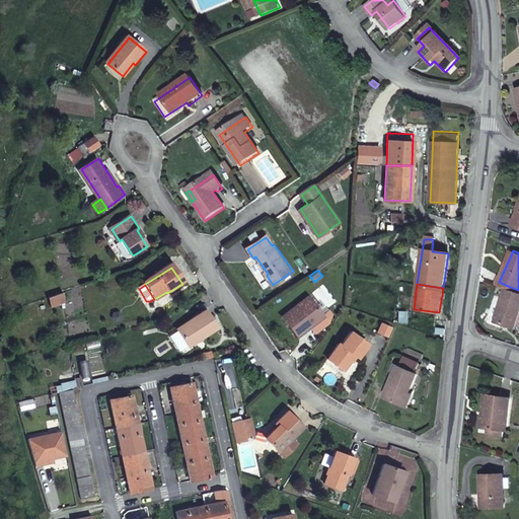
[(517,327),(518,321),(518,290),(510,287),(497,319),(517,327)]
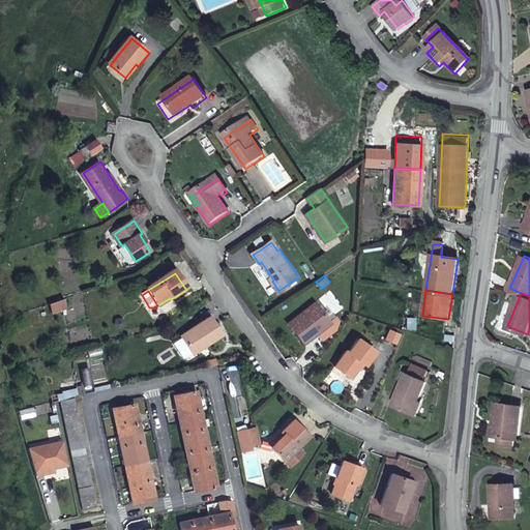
[(316,302),(289,322),(304,343),(331,322),(316,302)]
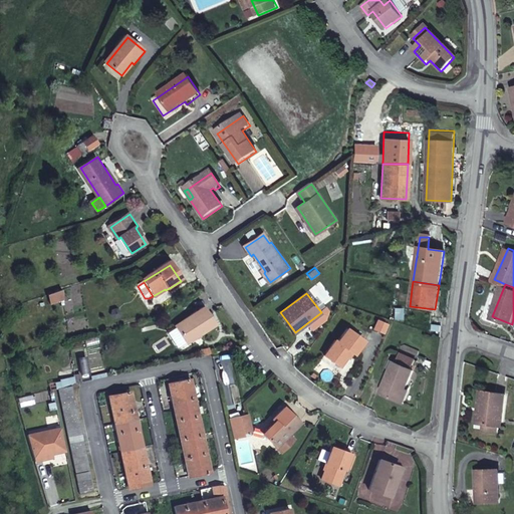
[(205,307),(177,325),(189,343),(218,324),(205,307)]
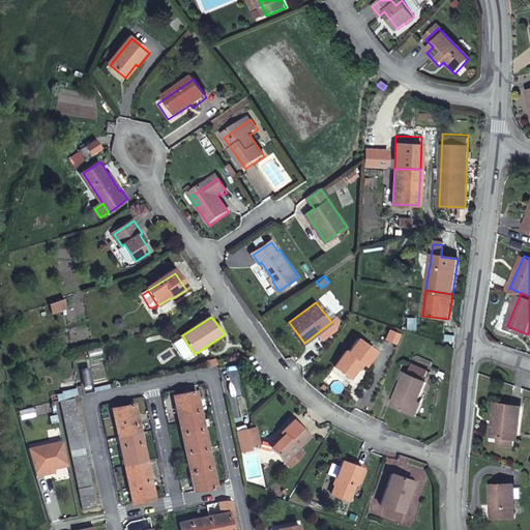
[(412,328),(413,318),(406,317),(404,326),(412,328)]
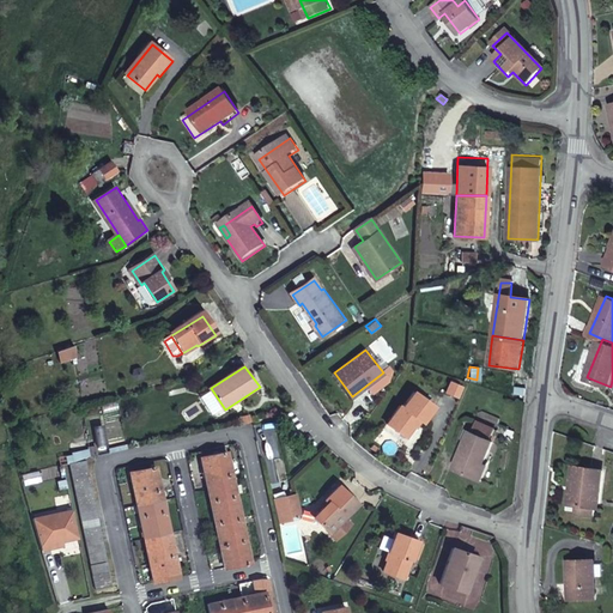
[(461,387),(449,382),(444,393),(456,398),(461,387)]
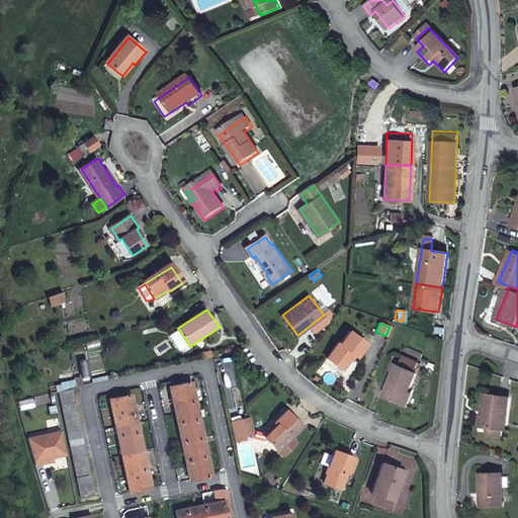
[(366,345),(349,331),(339,343),(337,341),(325,356),(340,368),(350,354),(354,357),(359,351),(361,352),(366,345)]
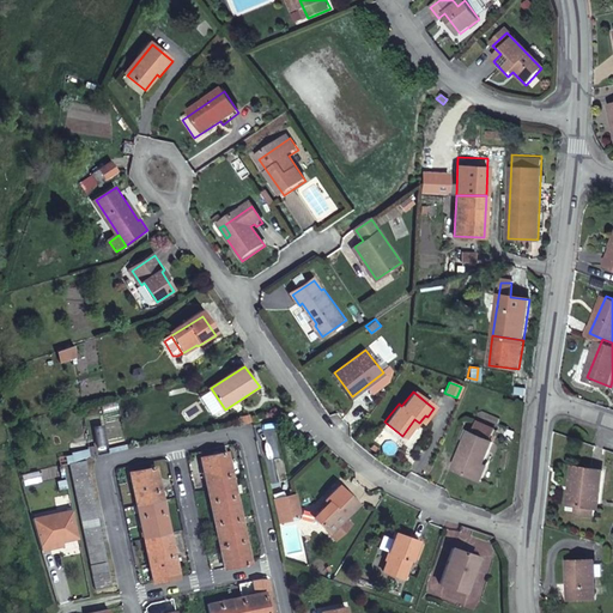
[(487,453),(491,442),(489,441),(492,430),(475,423),(471,435),(468,434),(454,471),(478,479),(487,453)]
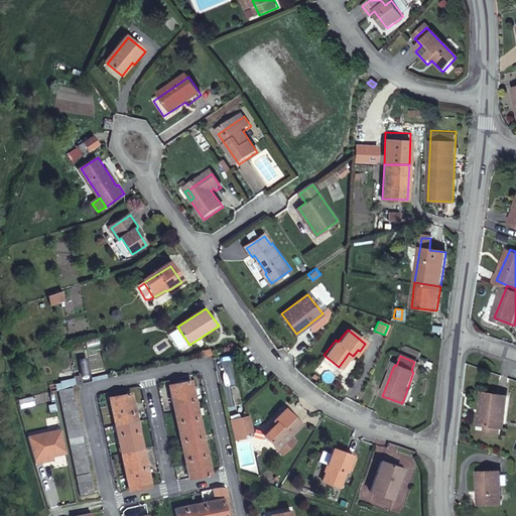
[(76,384),(83,383),(81,375),(75,376),(76,384)]
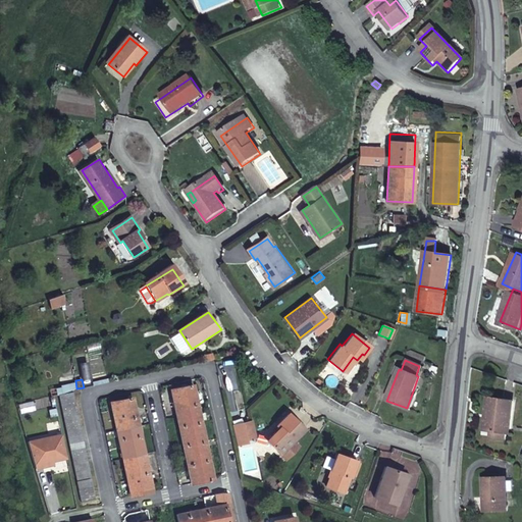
[(171,386),(176,417),(199,413),(192,382),(171,386)]
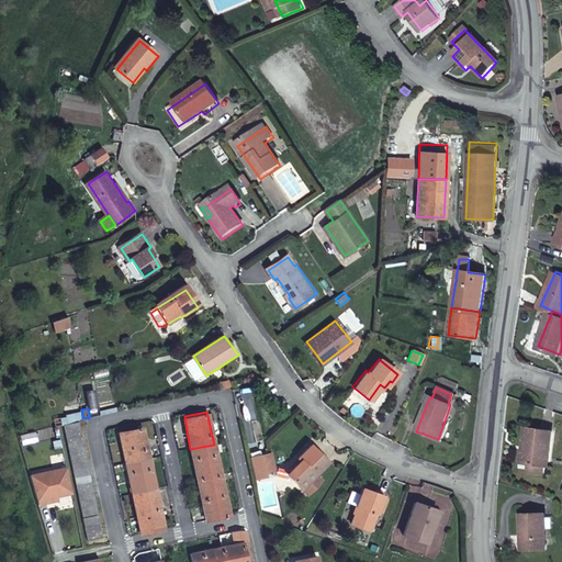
[(449,416),(447,415),(438,439),(440,440),(449,416)]
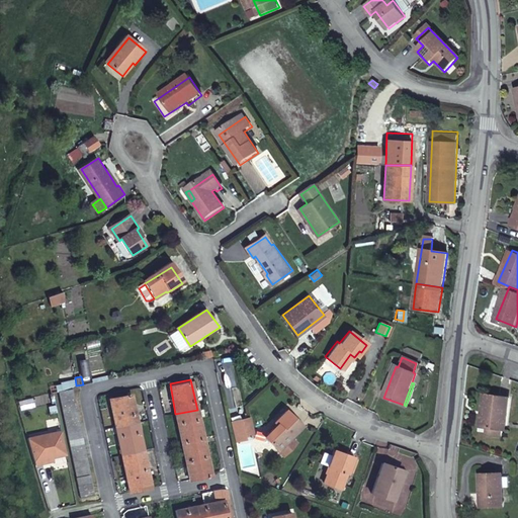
[(69,387),(56,391),(58,398),(70,395),(69,387)]
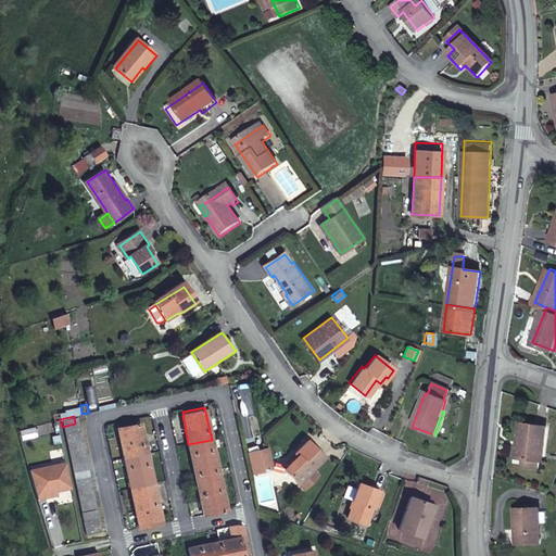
[(116,426),(124,459),(147,455),(140,421),(116,426)]
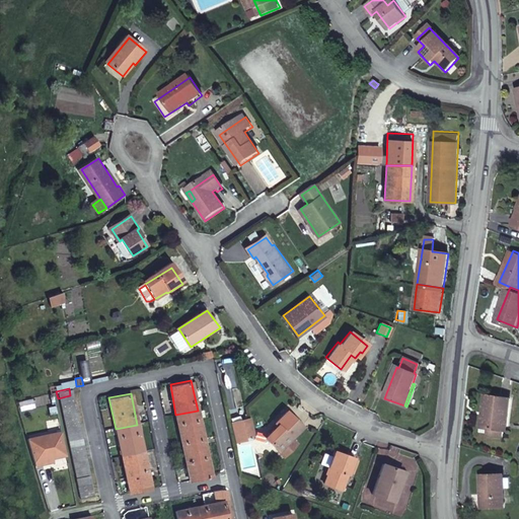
[(506,430),(510,397),(488,394),(485,412),(489,413),(487,427),(506,430)]
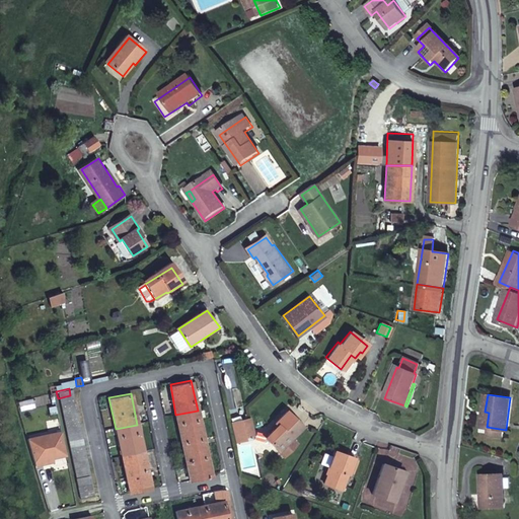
[(70,395),(58,398),(60,406),(72,403),(70,395)]
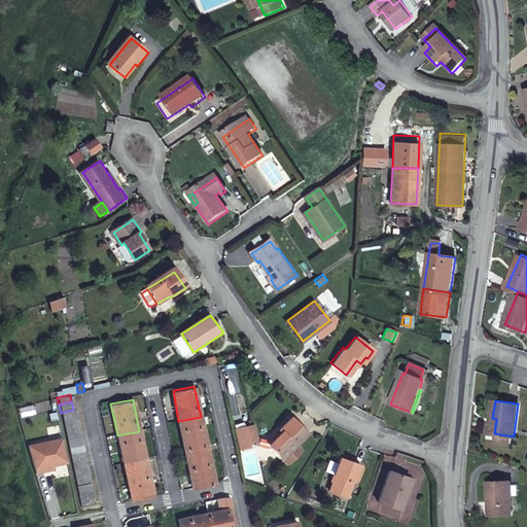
[(73,410),(61,413),(62,420),(75,417),(73,410)]
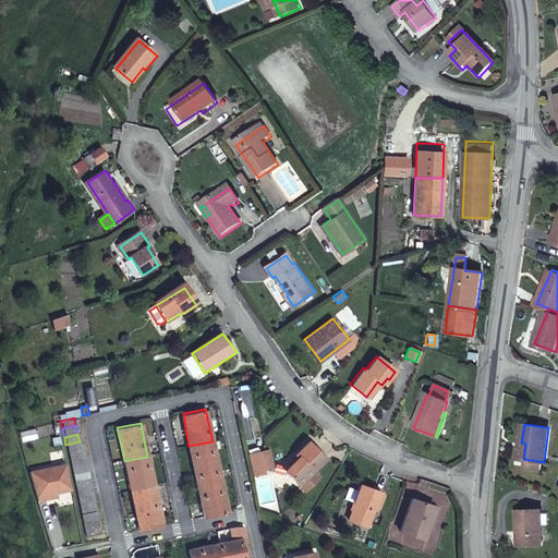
[(80,441),(65,445),(68,452),(82,449),(80,441)]
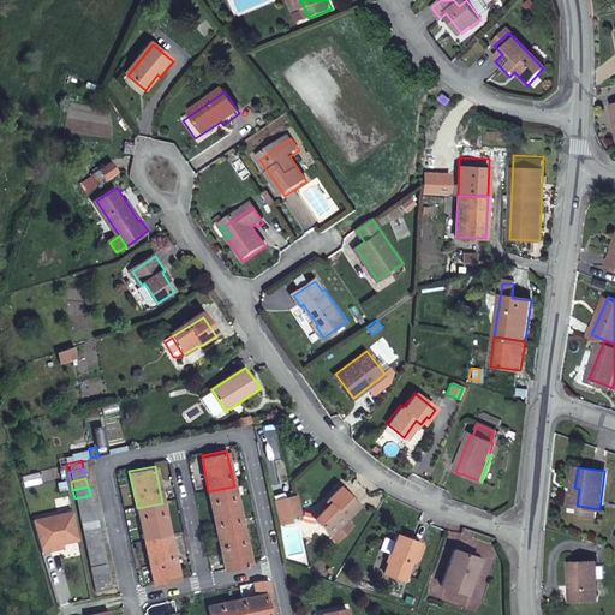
[(214,521),(215,526),(242,520),(236,494),(234,487),(208,491),(214,521)]
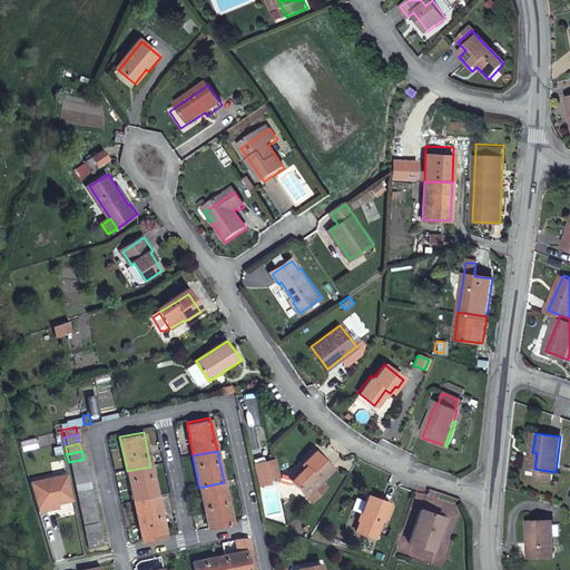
[(303,498),(312,488),(330,469),(313,454),(300,469),(302,470),(288,484),(303,498)]
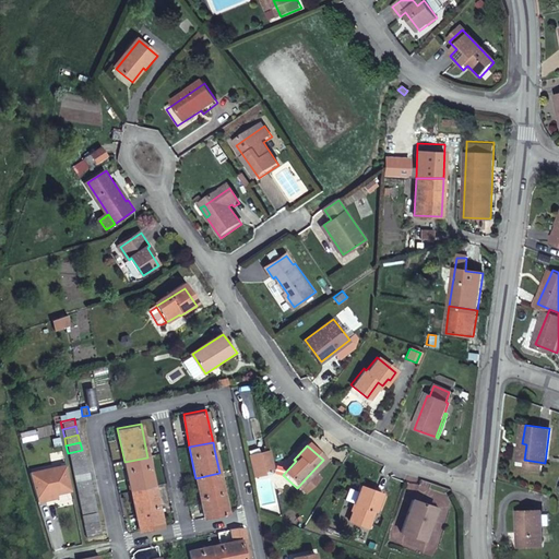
[(82,450),(68,453),(70,461),(83,458),(82,450)]
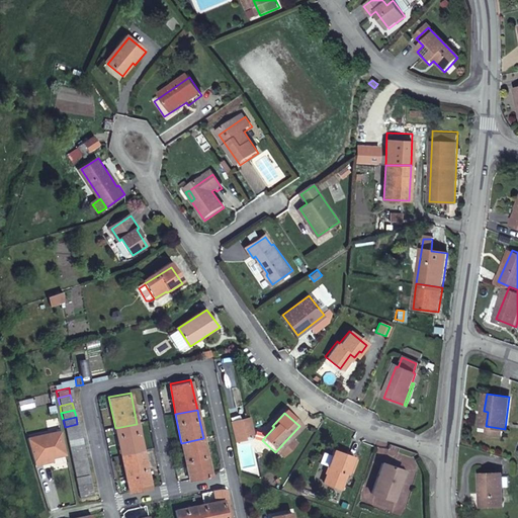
[(246,422),(241,423),(245,438),(249,437),(246,422)]
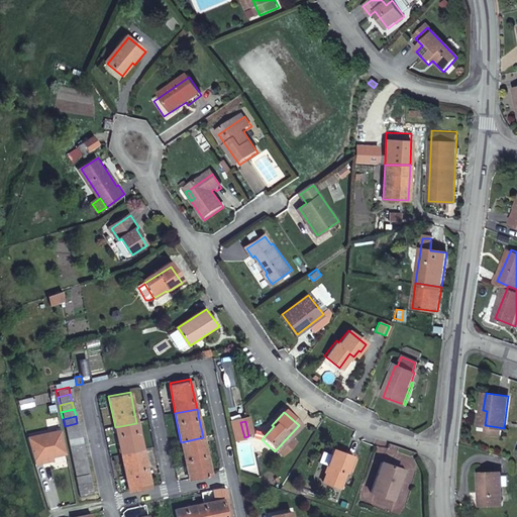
[(77,423),(65,426),(66,434),(79,431),(77,423)]
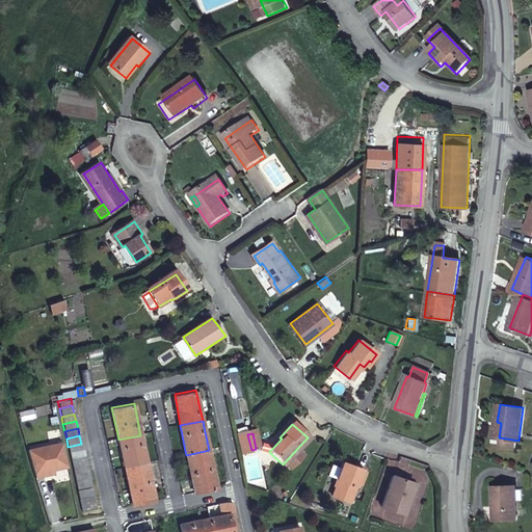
[(118,440),(125,468),(147,462),(140,435),(118,440)]
